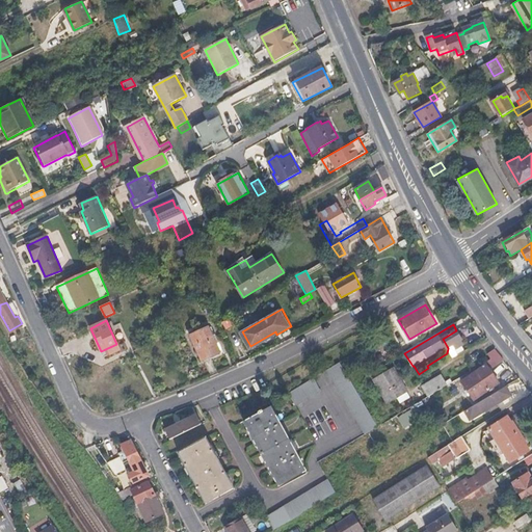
[(220,351),(208,326),(190,335),(203,361),(220,351)]
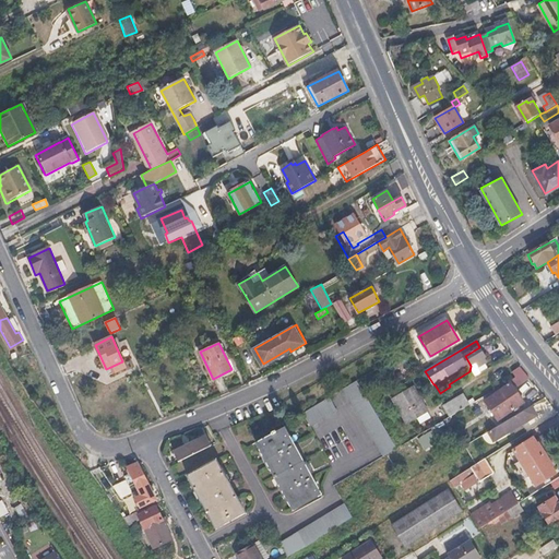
[(488,361),(479,347),(465,356),(470,364),(471,366),(476,377),(483,373),(478,367),(488,361)]
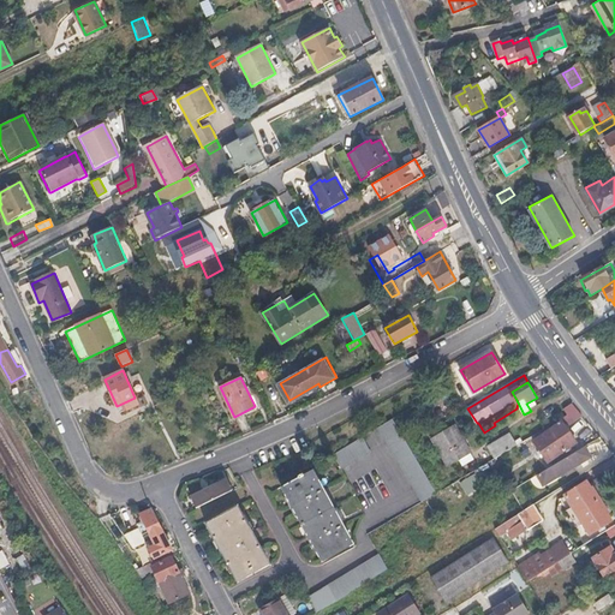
[(581,416),(571,404),(563,410),(568,415),(563,418),(569,425),(581,416)]
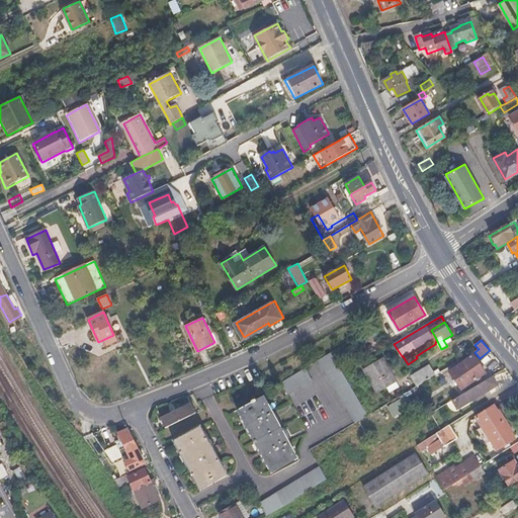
[(368,416),(330,353),(318,361),(324,371),(356,423),(368,416)]
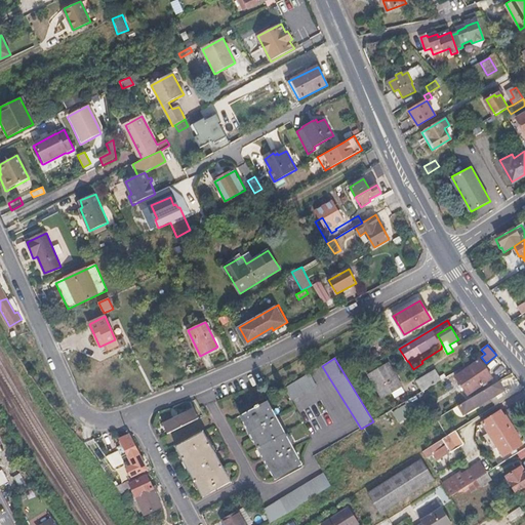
[(492,377),(481,361),(456,376),(461,385),(469,379),(472,384),(467,387),(471,392),(492,377)]
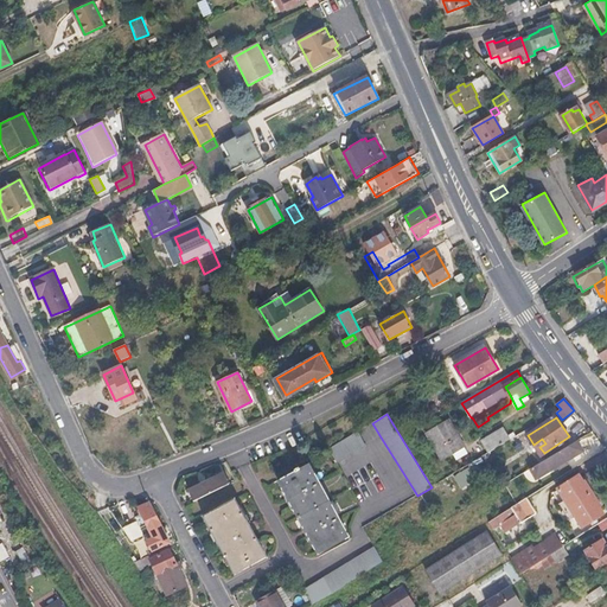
[(465,447),(448,420),(426,433),(442,461),(465,447)]
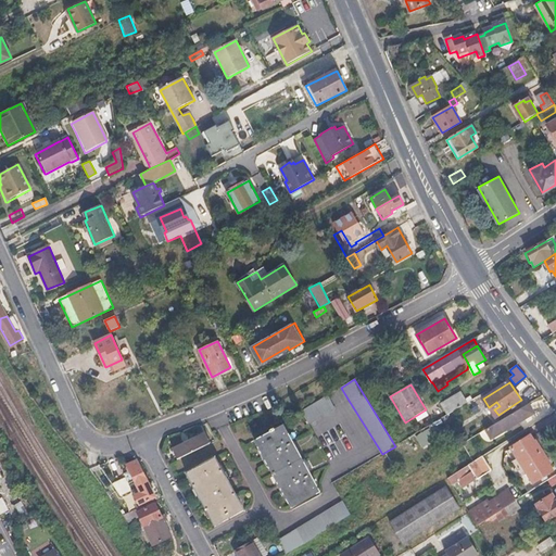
[(447,415),(472,400),(470,395),(466,397),(463,391),(442,404),(447,415)]
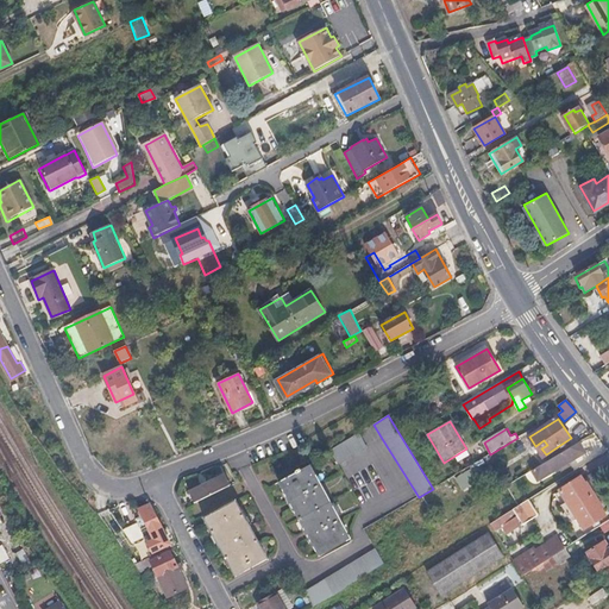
[(338,465),(366,449),(357,434),(330,451),(338,465)]
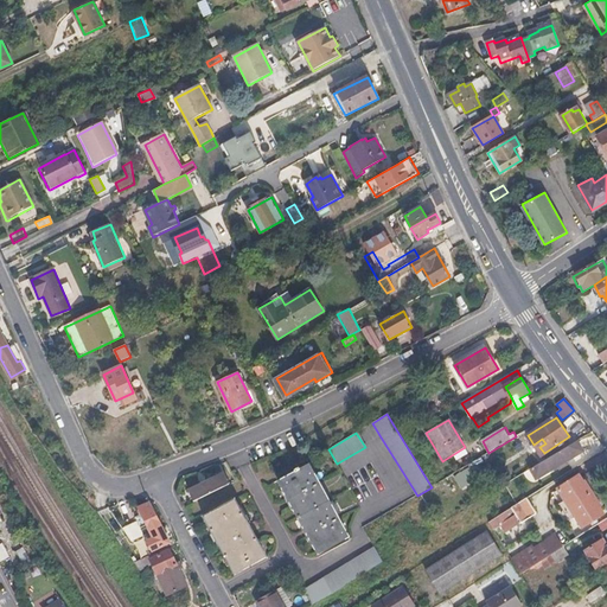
[(536,480),(569,460),(583,452),(576,440),(530,470),(536,480)]
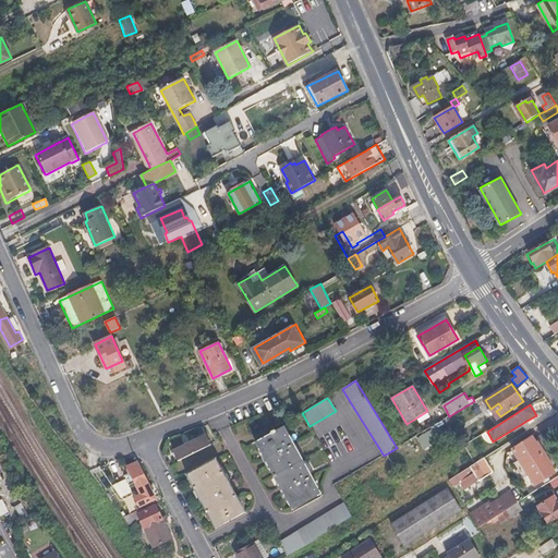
[(320,494),(284,427),(256,441),(279,484),(292,509),(320,494)]
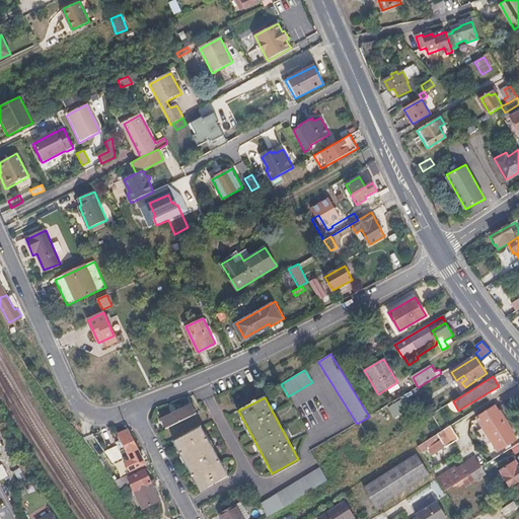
[(201,412),(197,402),(197,401),(161,419),(166,429),(201,412)]
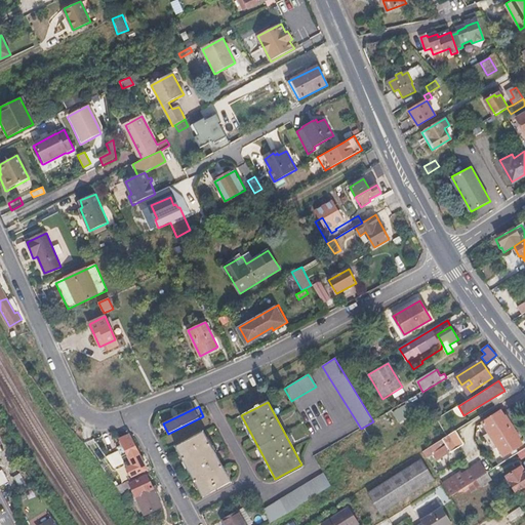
[(389,419),(402,411),(399,406),(386,414),(389,419)]
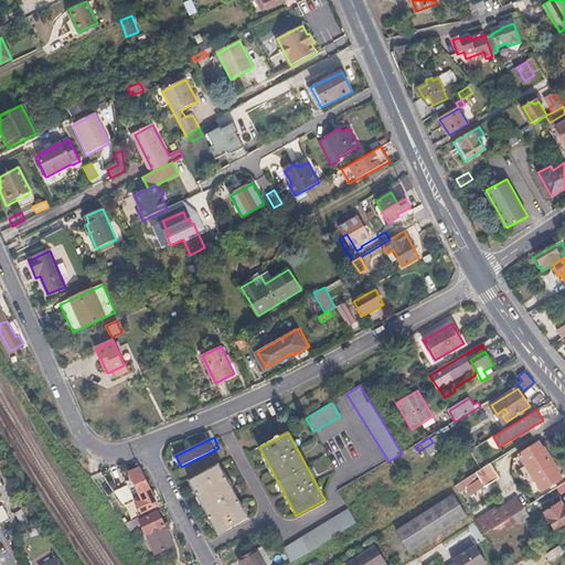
[(488,449),(486,445),(488,444),(487,441),(473,449),(477,456),(488,449)]
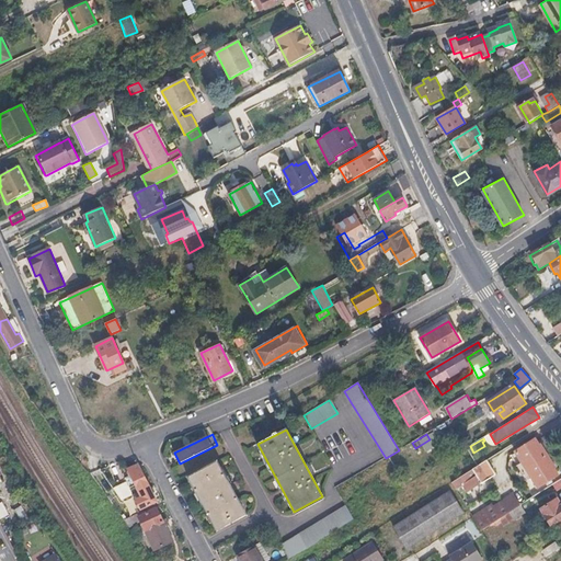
[(559,476),(554,470),(554,468),(540,446),(538,445),(535,439),(514,453),(522,464),(516,467),(525,480),(530,477),(538,489),(559,476)]
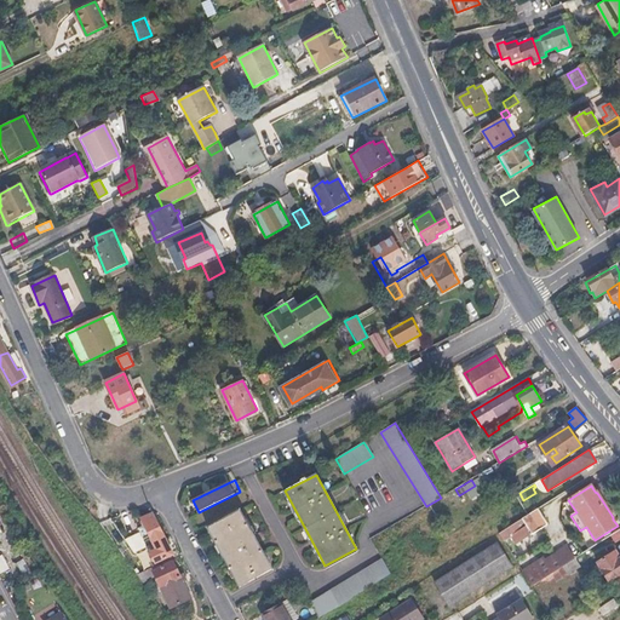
[(522,543),(547,527),(537,509),(499,533),(505,541),(517,534),(522,543)]
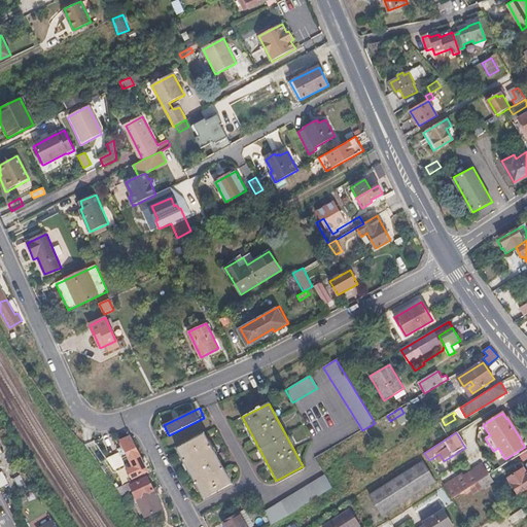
[(232,485),(203,433),(177,449),(205,499),(232,485)]
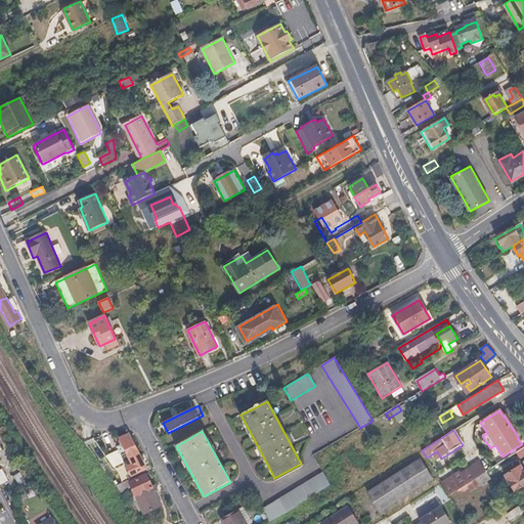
[(147,469),(139,452),(131,434),(122,438),(132,462),(128,465),(133,475),(147,469)]
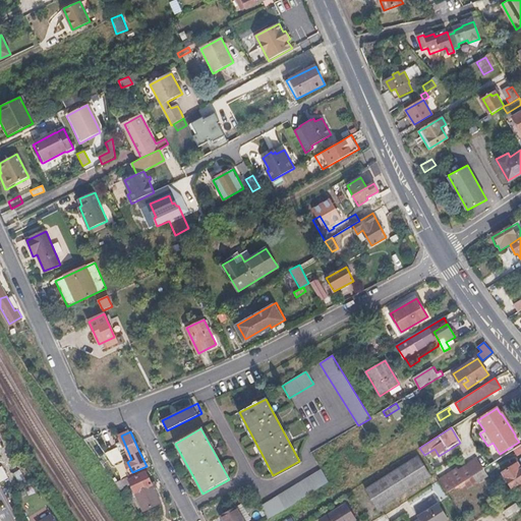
[(104,448),(110,445),(105,433),(98,437),(104,448)]
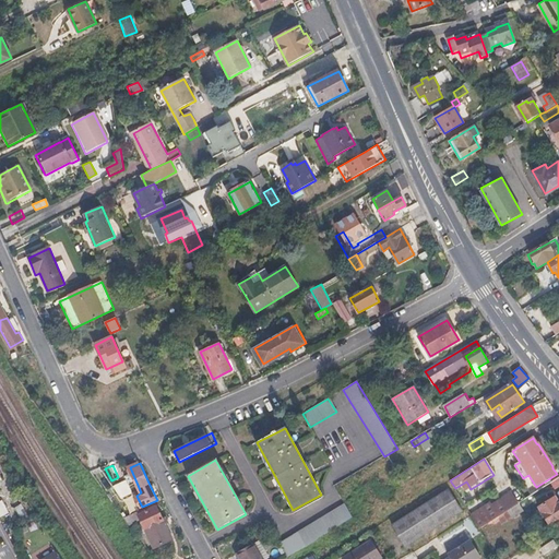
[(114,485),(120,499),(132,492),(126,479),(114,485)]
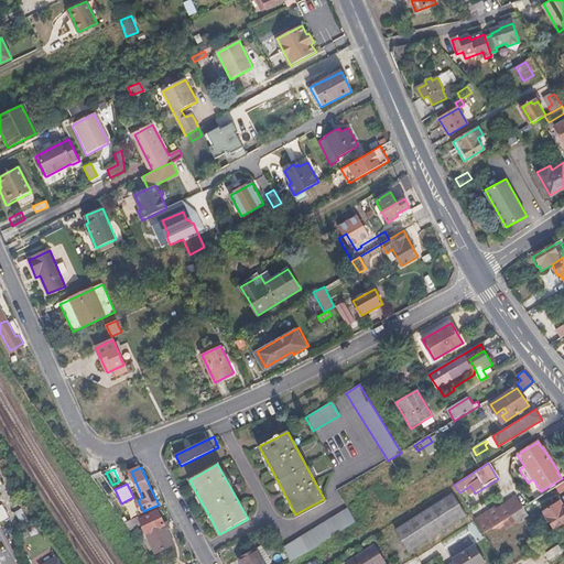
[(410,550),(444,529),(465,516),(452,494),(391,532),(402,549),(408,546),(410,550)]
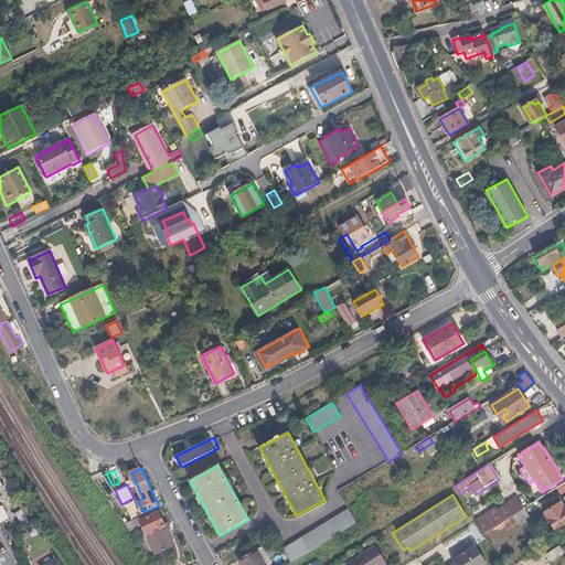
[(484,534),(490,532),(491,534),(492,535),(500,530),(501,529),(507,524),(509,529),(511,530),(530,518),(524,509),(524,510),(519,500),(493,516),(490,512),(477,521),(484,534)]
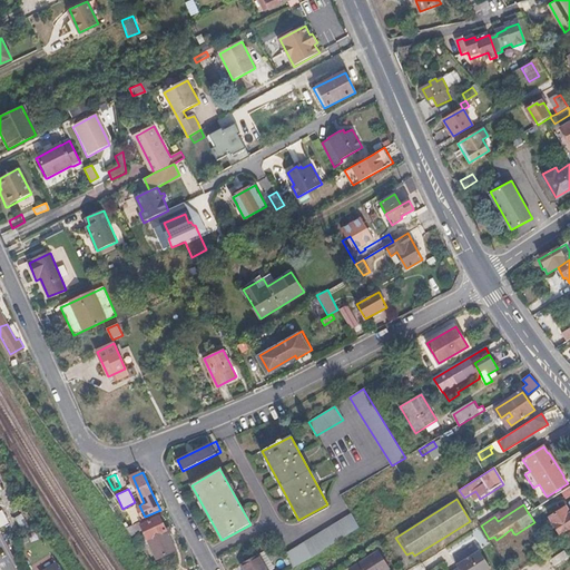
[(560,532),(569,526),(569,512),(569,513),(564,508),(550,517),(551,520),(547,522),(550,529),(556,526),(560,532)]
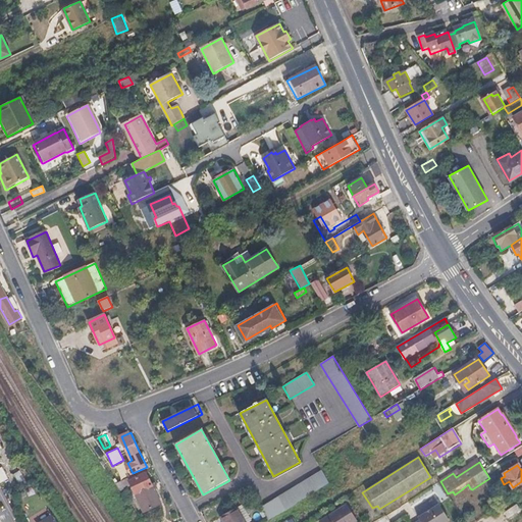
[(290,508),(308,497),(329,482),(322,470),(262,507),(268,519),(290,508)]
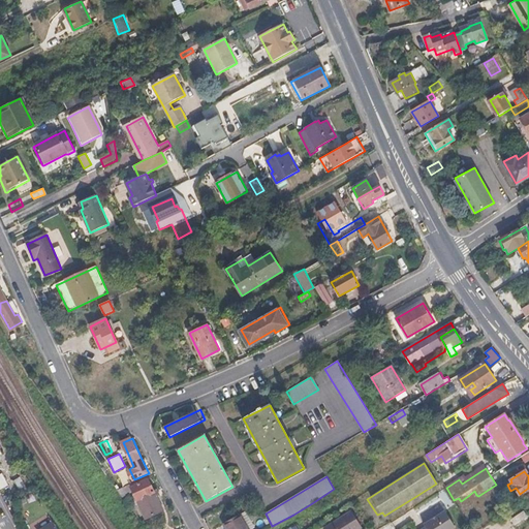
[(157,496),(160,495),(158,490),(155,492),(154,490),(149,479),(132,488),(130,485),(119,491),(123,498),(134,492),(148,519),(164,510),(157,496)]
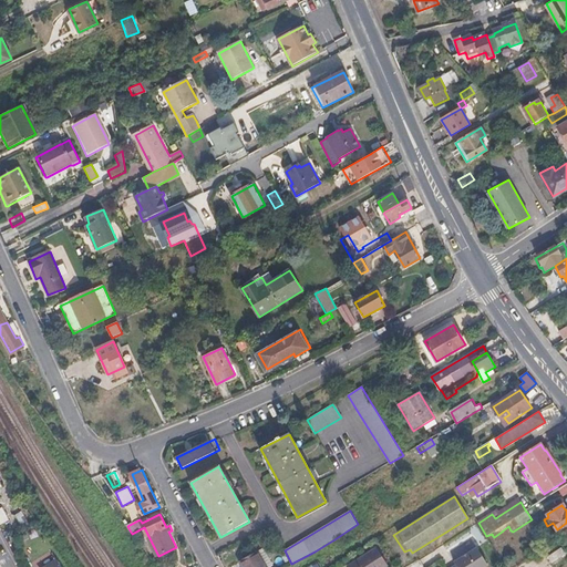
[(481,566),(486,564),(476,546),(453,562),(455,564),(450,566),(481,566)]
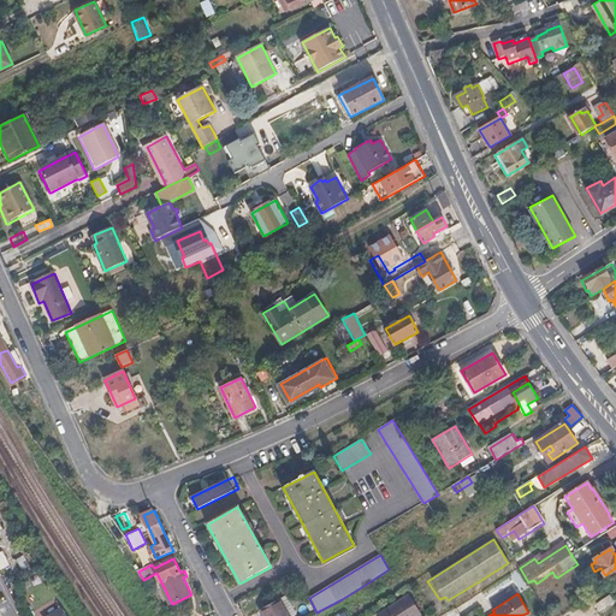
[(599,609),(612,600),(609,593),(596,602),(599,609)]
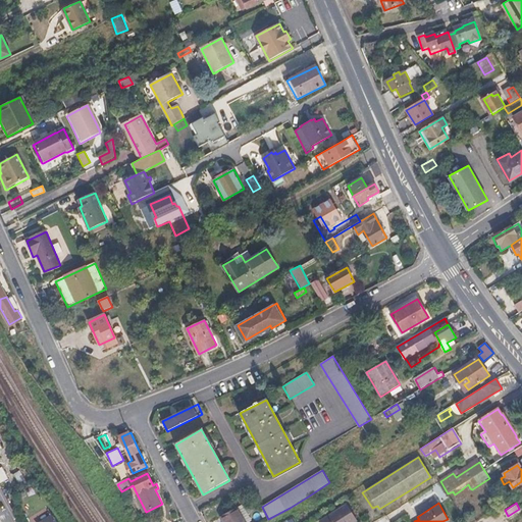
[(243,505),(239,507),(221,517),(223,521),(248,521),(252,520),(243,505)]
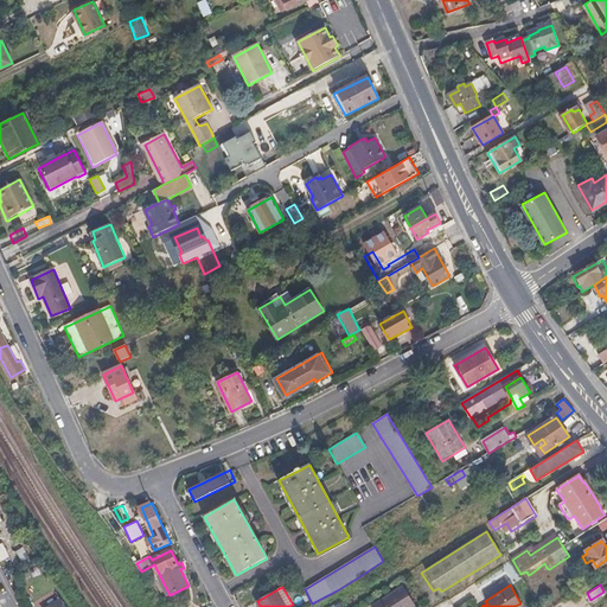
[(374,606),(410,606),(414,605),(403,587),(374,606)]
